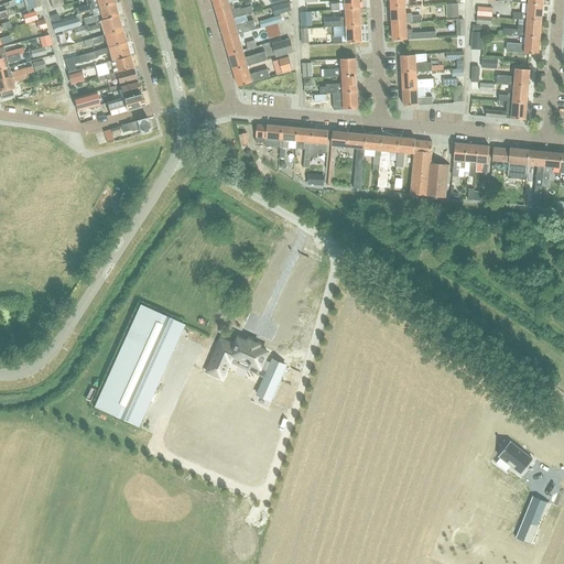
[(85,0),(87,6),(75,9),(77,14),(115,3),(112,0),(85,0)]
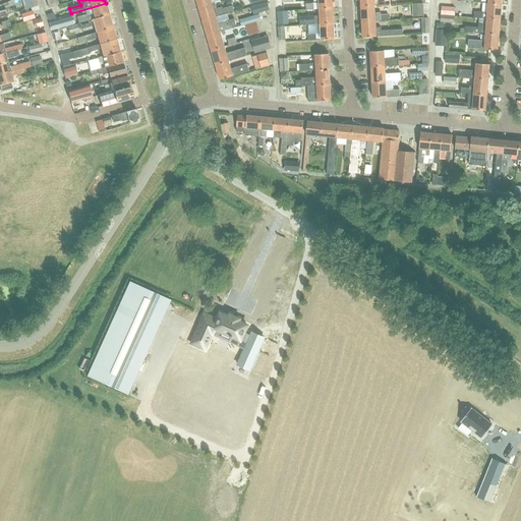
[(305,4),(305,5),(305,10),(319,9),(332,9),(331,0),(317,0),(317,3),(312,3),(312,4),(305,4)]
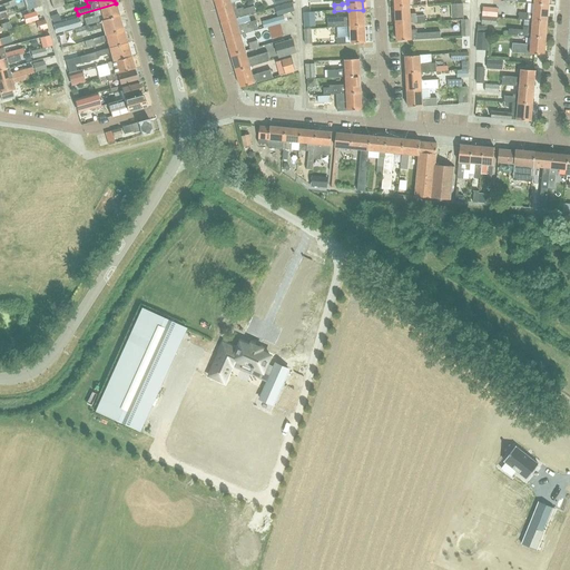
[(235,2),(217,8),(222,23),(236,19),(256,13),(254,7),(244,10),(243,9),(239,10),(237,10),(235,2)]
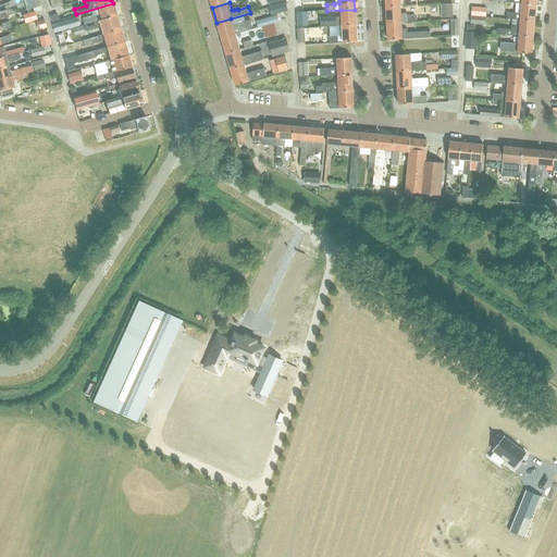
[(284,2),(268,7),(271,15),(286,11),(284,2)]
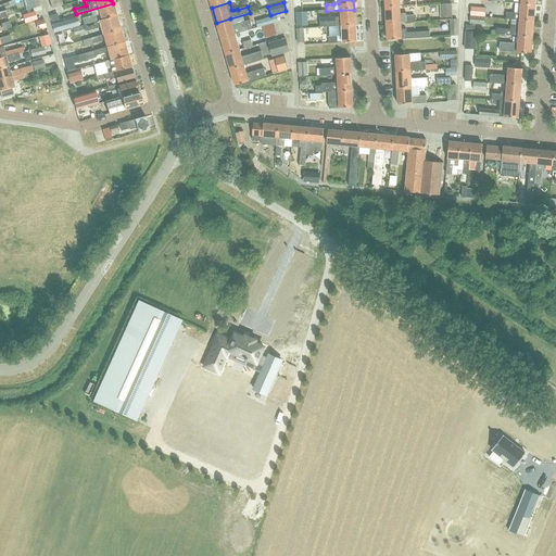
[(113,3),(98,8),(99,13),(81,19),(84,25),(116,16),(113,3)]
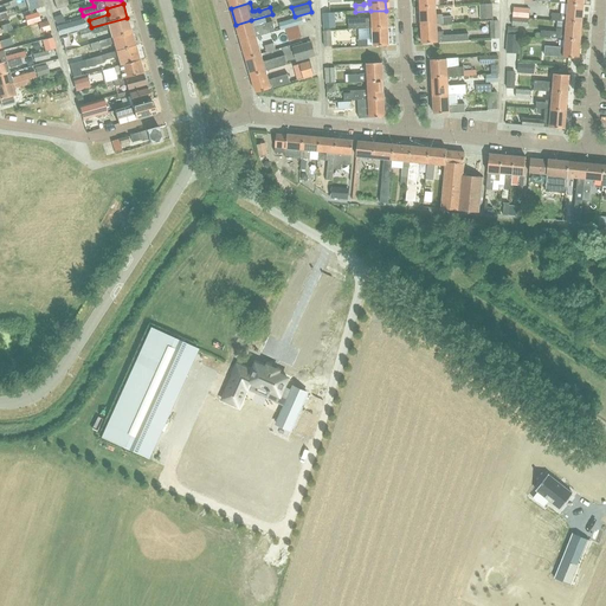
[(481,19),(492,19),(491,4),(479,5),(481,19)]
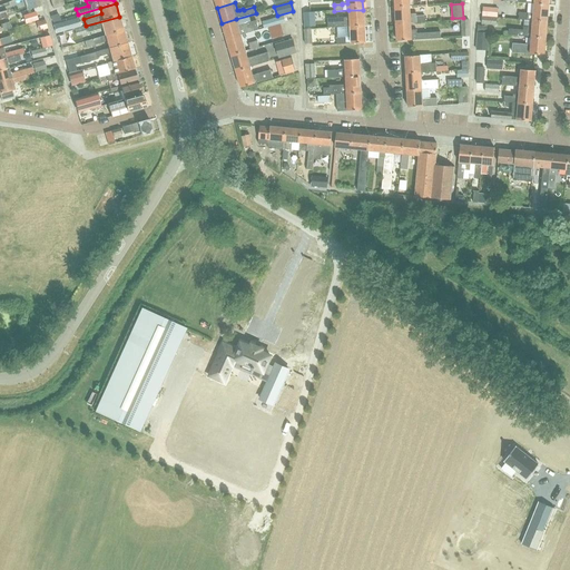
[(519,13),(518,20),(532,21),(548,22),(549,5),(533,3),(533,5),(528,3),(527,13),(519,13)]
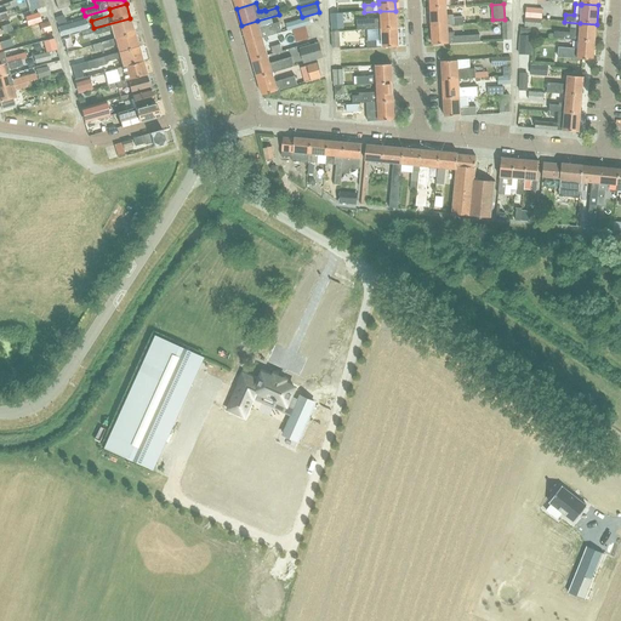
[(446,15),(446,7),(429,7),(431,26),(446,26),(462,24),(462,17),(454,18),(453,15),(446,15)]
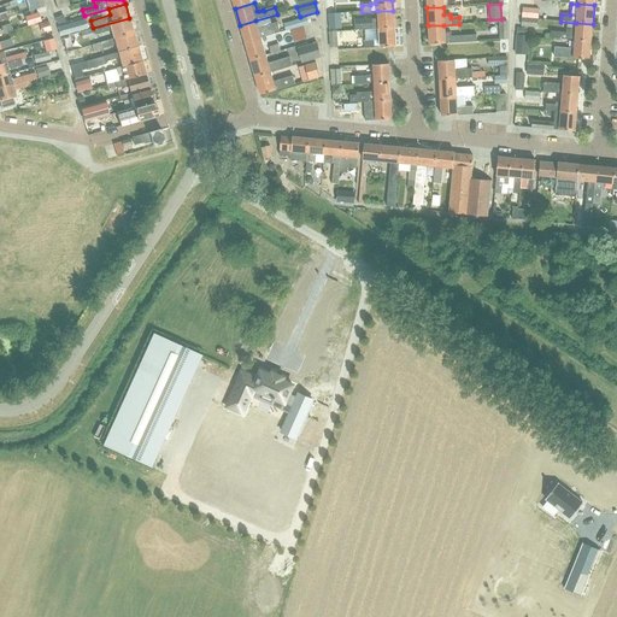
[(538,19),(538,10),(523,9),(522,18),(538,19)]
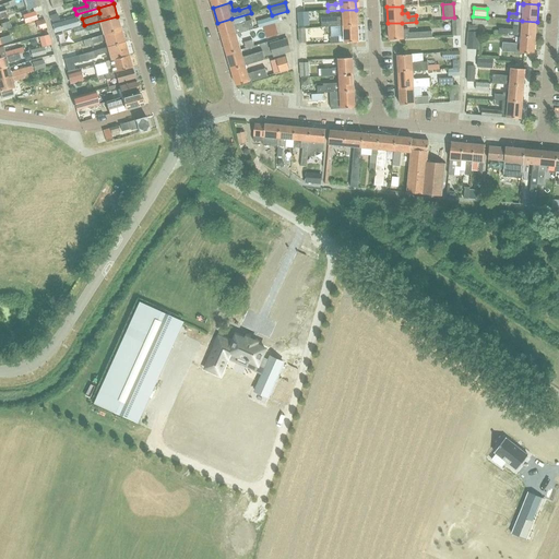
[(320,19),(321,27),(343,26),(357,25),(356,10),(342,10),(342,18),(320,19)]
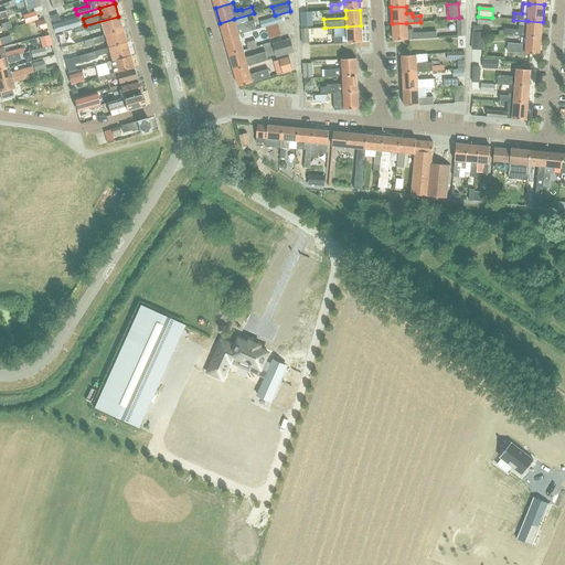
[(23,16),(25,23),(38,20),(34,12),(23,16)]
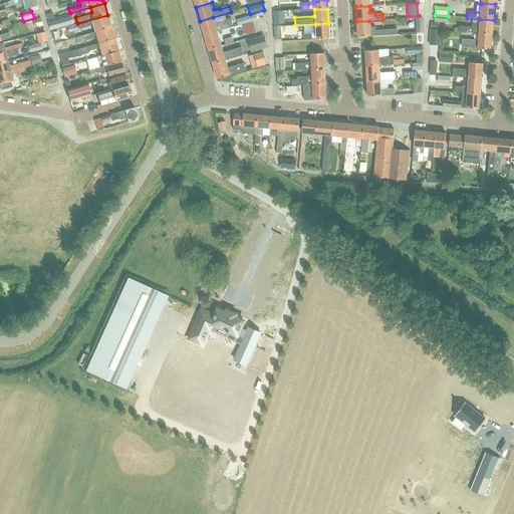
[(283,12),(273,12),(273,25),(284,24),(283,12)]
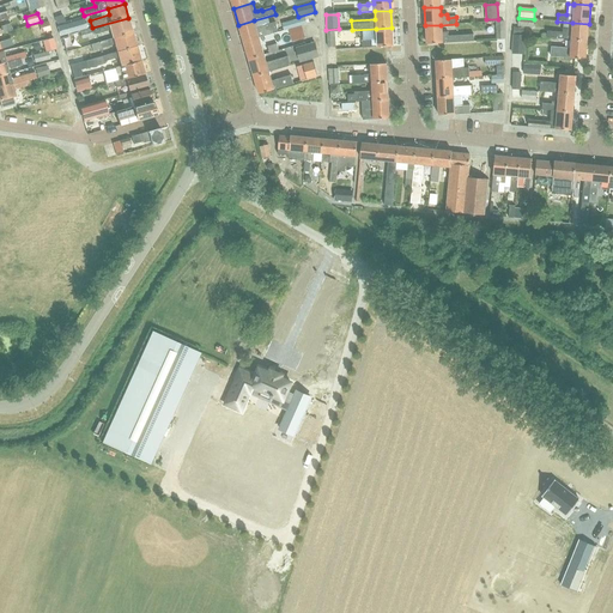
[(133,32),(128,18),(92,28),(95,35),(110,30),(113,38),(133,32)]
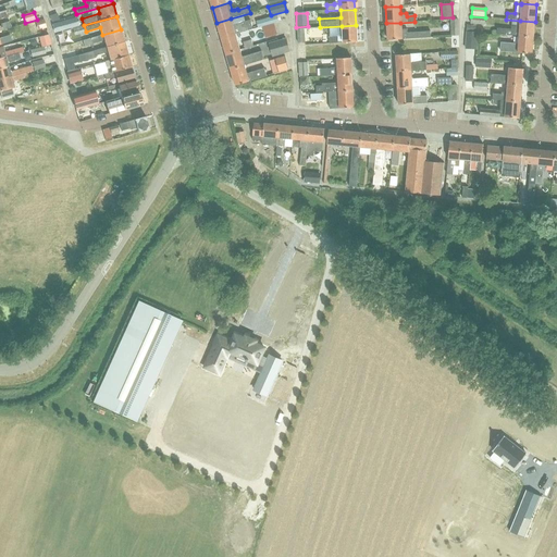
[(276,16),(256,22),(258,28),(262,26),(273,23),(279,22),(276,16)]
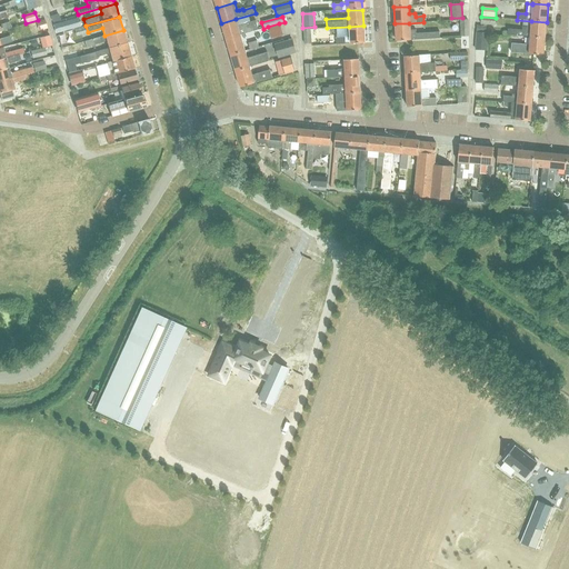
[(78,27),(75,18),(53,25),(56,33),(78,27)]
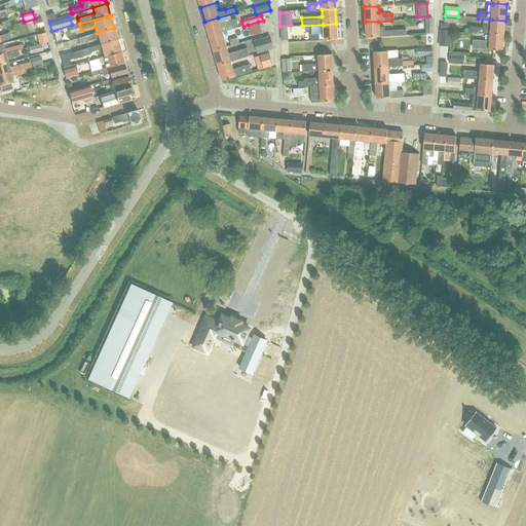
[(41,17),(33,21),(36,28),(43,26),(41,17)]
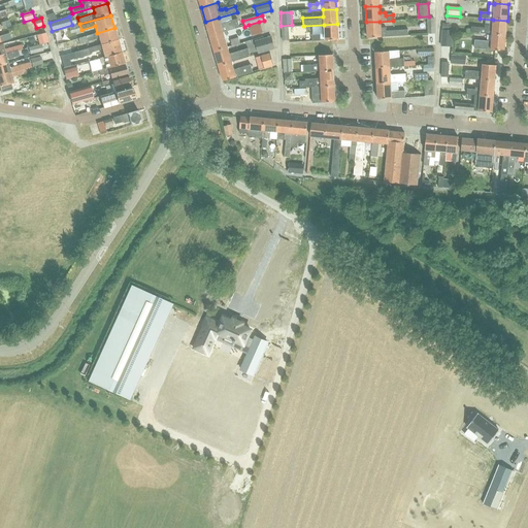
[(219,18),(205,22),(209,36),(223,32),(239,28),(237,20),(221,24),(219,18)]
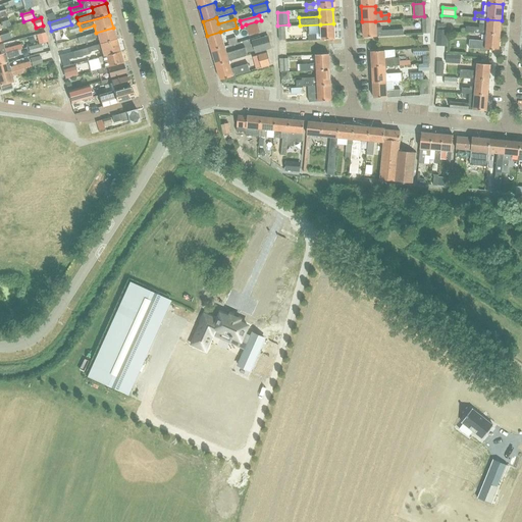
[(466,27),(465,33),(474,33),(486,35),(501,35),(502,20),(487,19),(487,25),(479,24),(479,28),(466,27)]
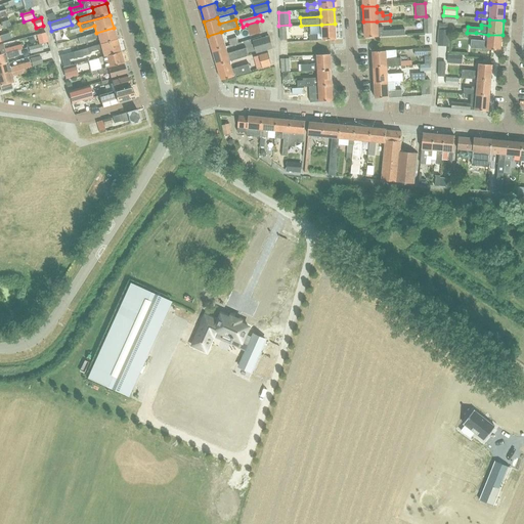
[(0,29),(10,27),(8,20),(1,23),(2,26),(0,26),(0,29)]
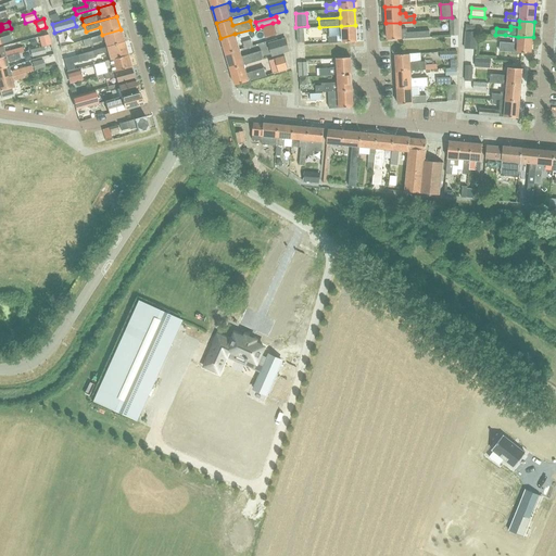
[(262,26),(263,33),(265,38),(276,35),(273,23),(262,26)]
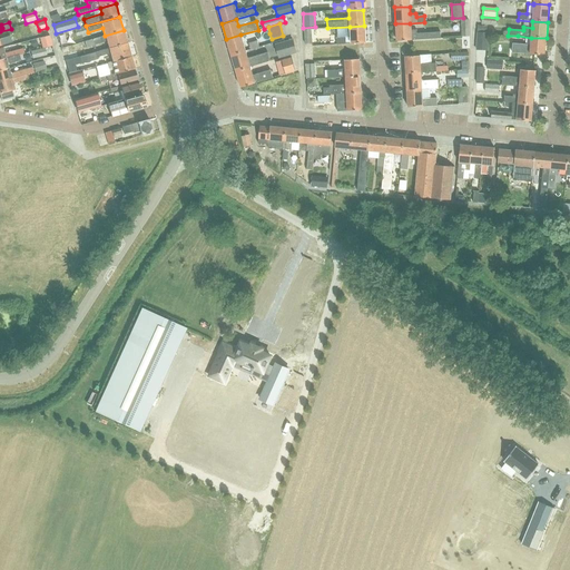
[(410,23),(395,23),(396,41),(441,38),(440,32),(418,33),(416,30),(411,30),(410,23)]
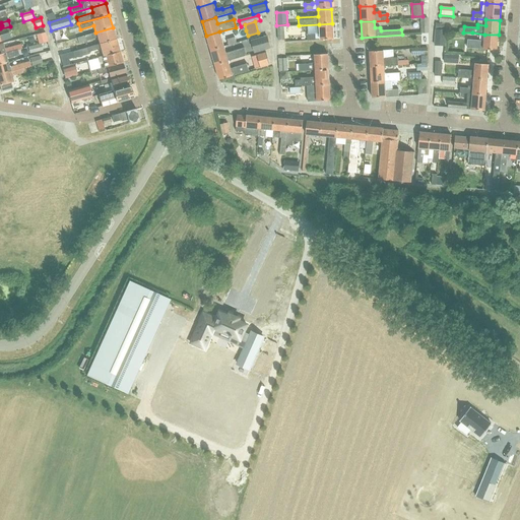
[(77,23),(67,26),(69,33),(79,29),(77,24),(77,23)]
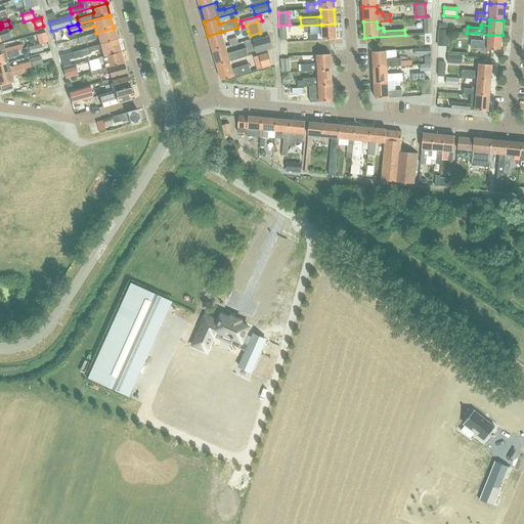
[(335,24),(321,25),(321,33),(317,34),(317,35),(309,35),(309,41),(317,40),(321,40),(321,41),(336,40),(335,24)]
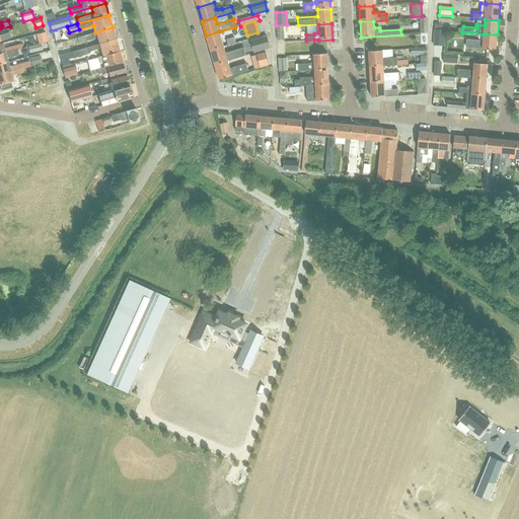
[(113,27),(95,32),(77,38),(79,43),(97,38),(99,44),(116,40),(113,27)]
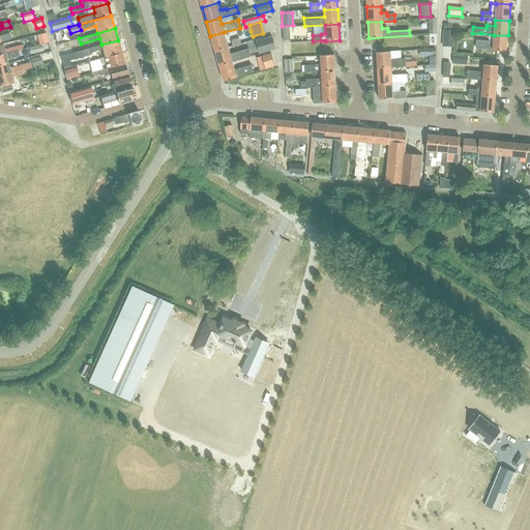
[(443,31),(443,47),(454,47),(454,32),(443,31)]
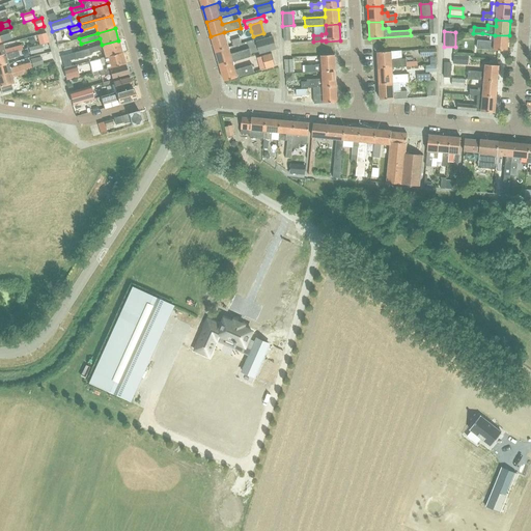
[(224,32),(211,36),(215,52),(228,48),(224,32)]
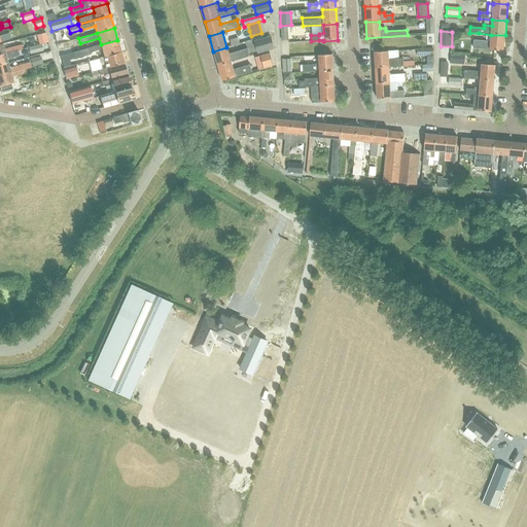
[(45,33),(36,35),(39,44),(41,44),(47,42),(45,33)]
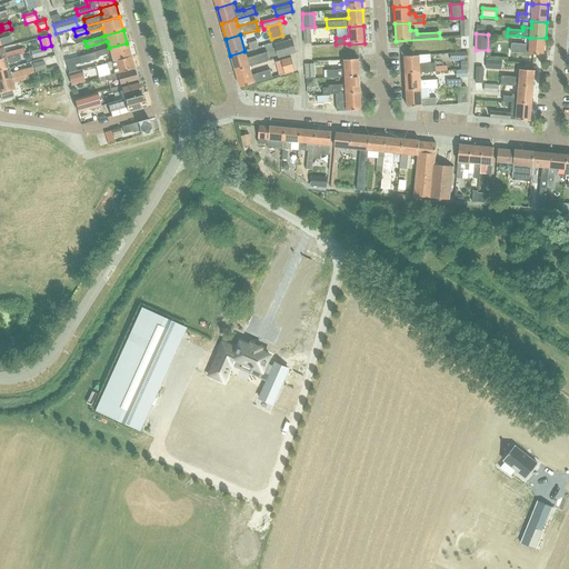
[(511,45),(510,53),(537,55),(543,56),(546,38),(530,38),(529,46),(511,45)]
